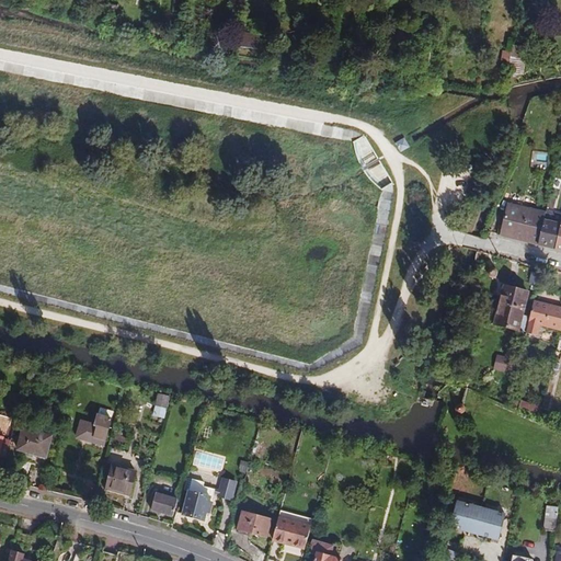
[(400,29),(397,45),(405,46),(408,31),(400,29)]
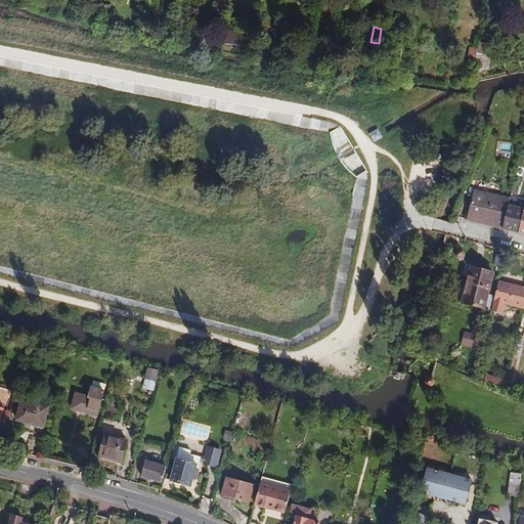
[(242,34),(224,31),(222,43),(241,46),(242,34)]
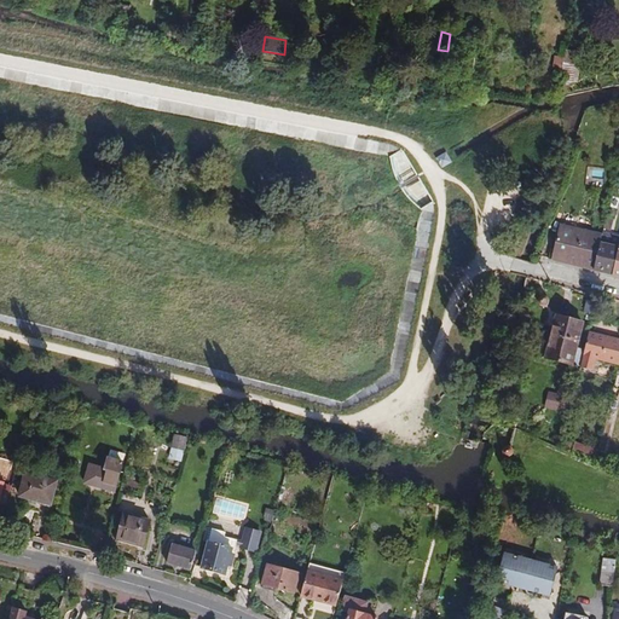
[(399,41),(398,55),(408,56),(410,42),(399,41)]
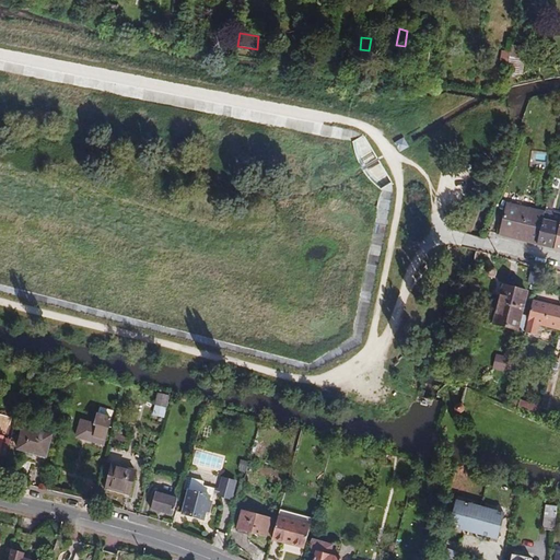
[(298,48),(295,48),(294,57),(306,58),(307,53),(304,51),(305,42),(299,41),(298,48)]
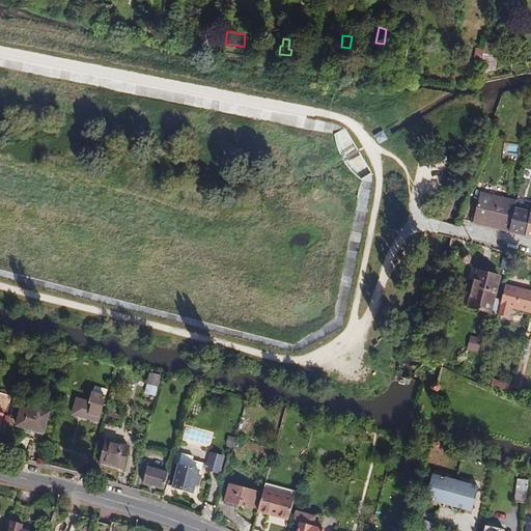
[(483,60),(484,50),(476,48),(476,49),(474,59),(483,60)]
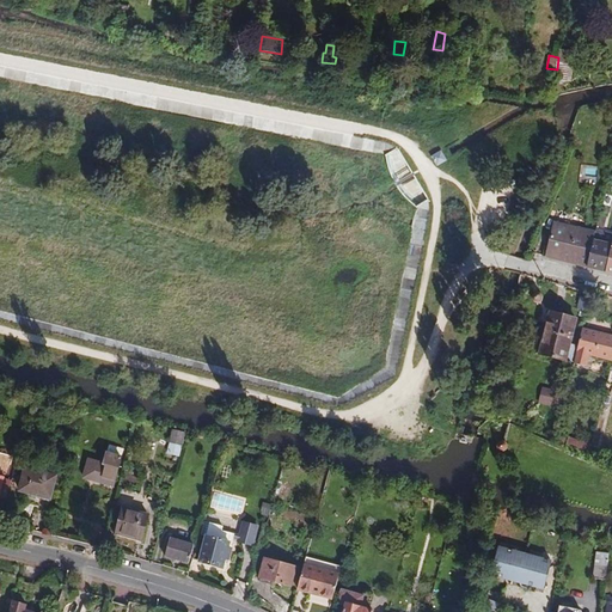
[(459,56),(456,73),(466,74),(469,57),(459,56)]
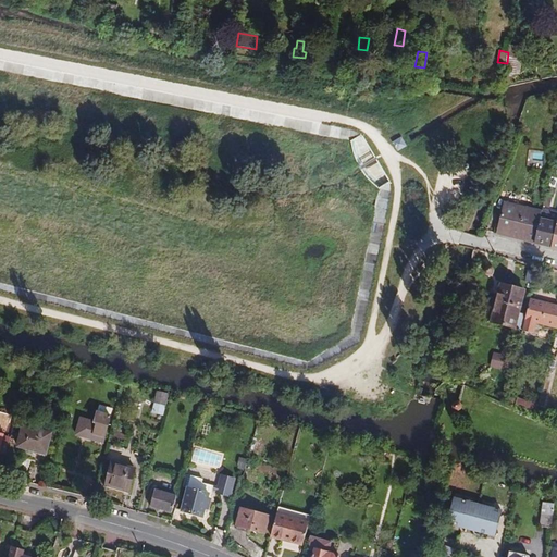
[(407,146),(401,137),(392,143),(397,152),(407,146)]
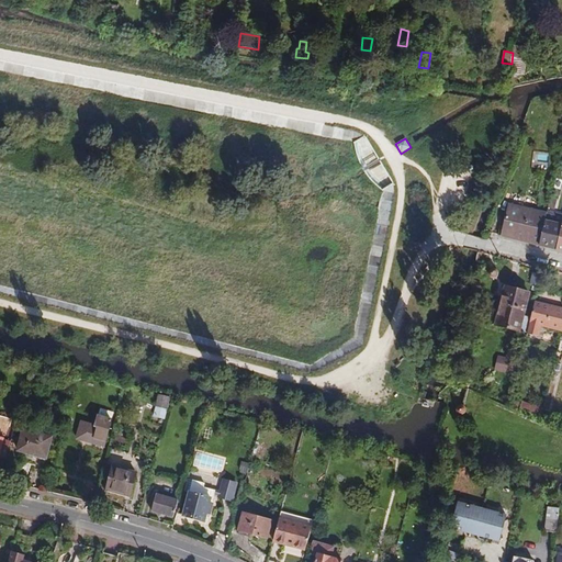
[(551,197),(548,208),(554,210),(557,199),(551,197)]
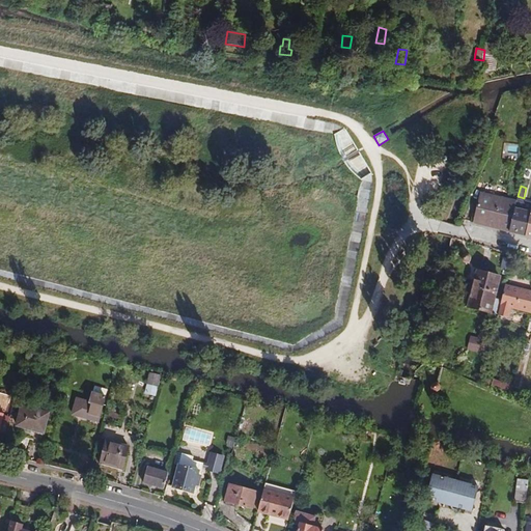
[(476,217),(474,223),(530,236),(530,203),(516,200),(516,202),(481,194),(476,217)]
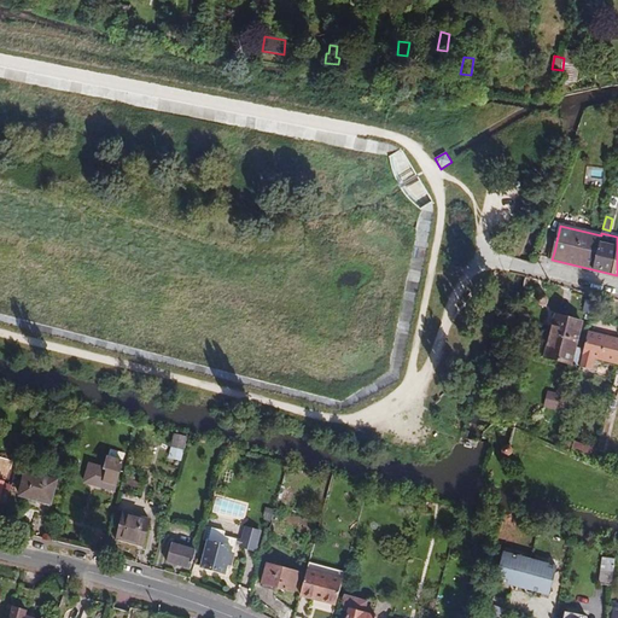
[(544,292),(543,292),(541,292),(538,293),(537,295),(537,297),(537,299),(538,302),(540,303),(542,304),(544,304),(546,303),(548,302),(548,299),(549,297),(548,295),(547,293),(544,292)]
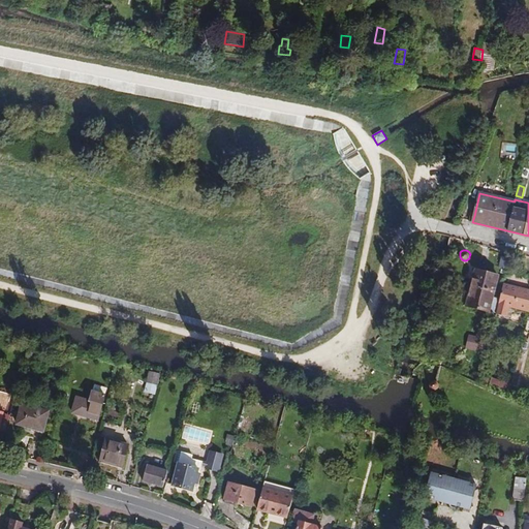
[(475,270),(466,306),(489,312),(493,298),(498,276),(475,270)]
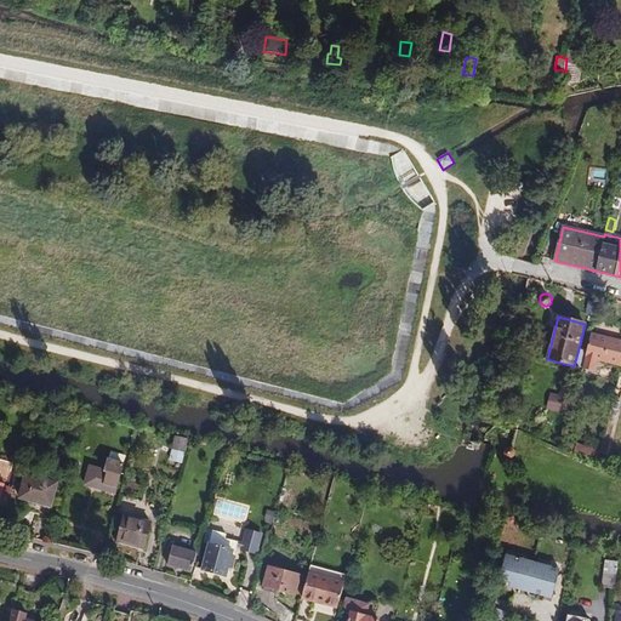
[(620,340),(591,334),(586,351),(582,369),(594,372),(598,360),(620,365),(620,340)]
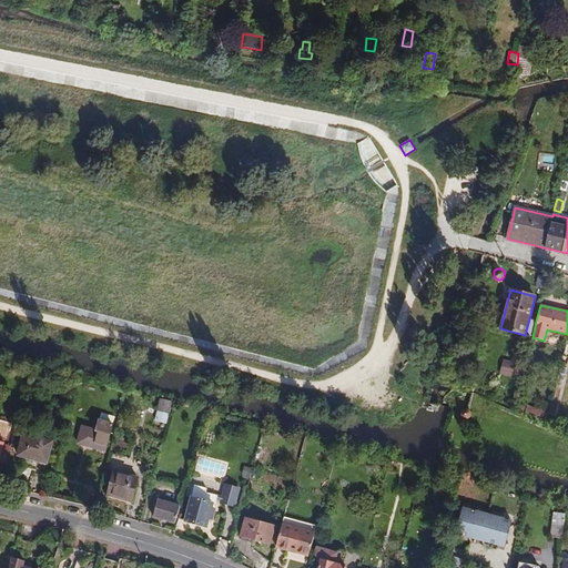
[(536,321),(529,320),(525,335),(533,337),(536,321)]
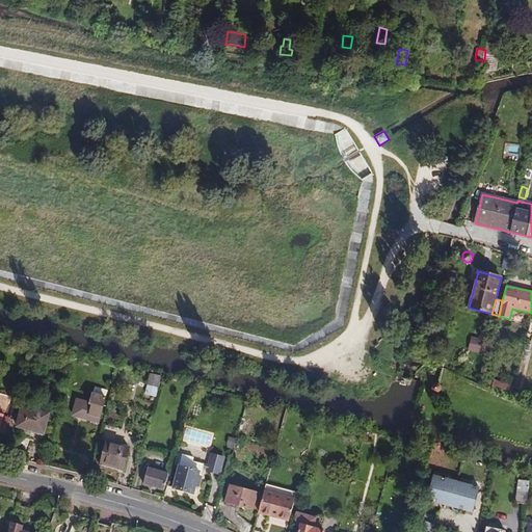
[(468,350),(478,352),(481,340),(471,338),(468,350)]
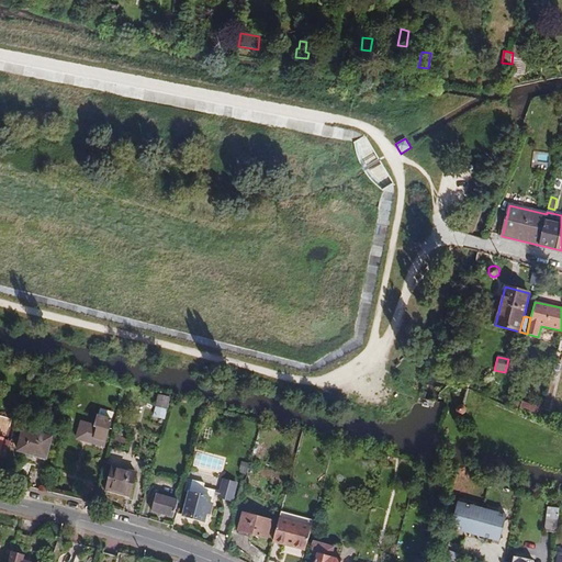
[(30,368),(24,386),(31,389),(35,369),(30,368)]
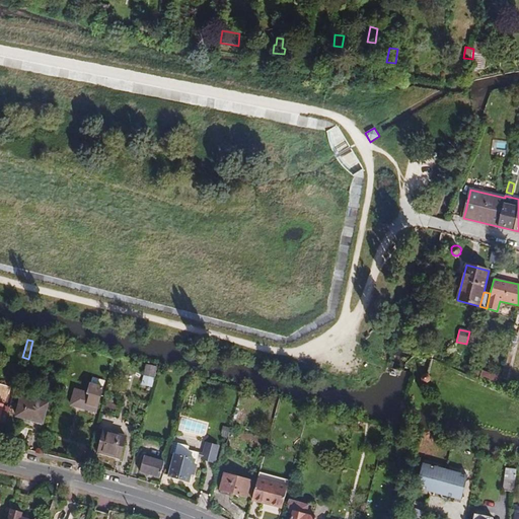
[(429,358),(449,367),(450,363),(431,353),(429,358)]
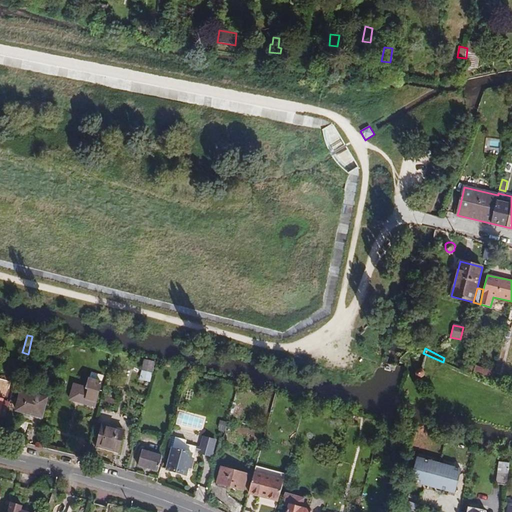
[(150,381),(152,375),(155,364),(145,361),(140,378),(150,381)]
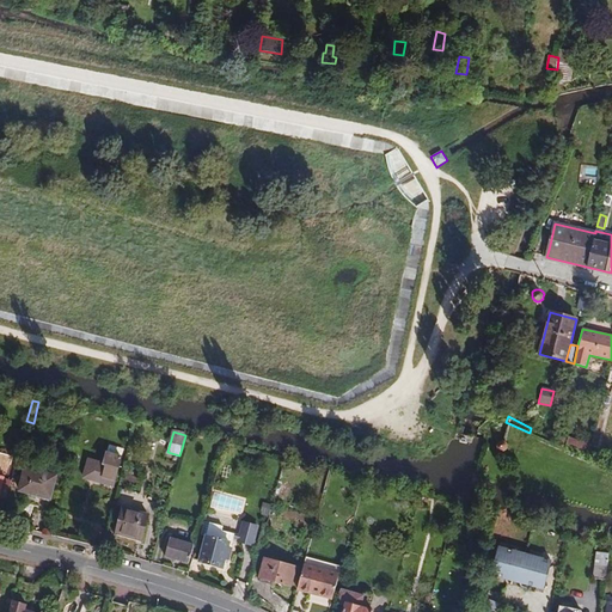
[(567,445),(589,456),(592,445),(569,436),(567,445)]
